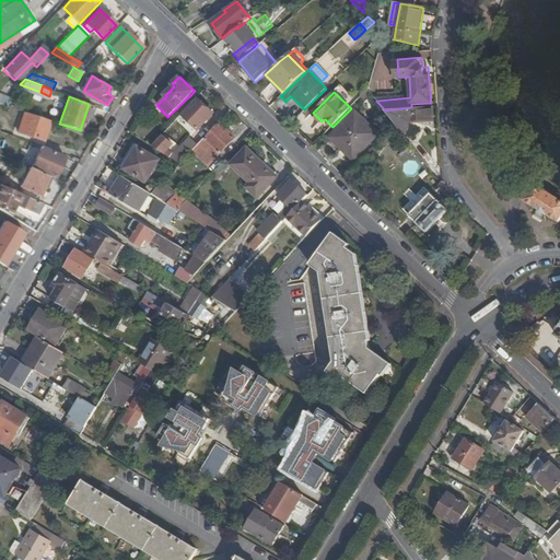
[(199,100),(184,116),(198,129),(213,113),(199,100)]
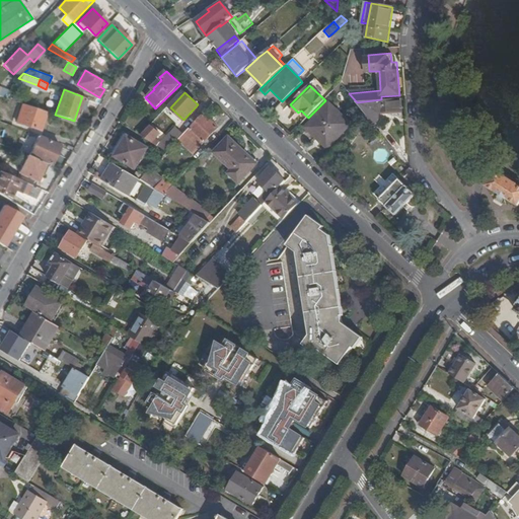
[(87,98),(82,96),(77,112),(82,113),(87,98)]
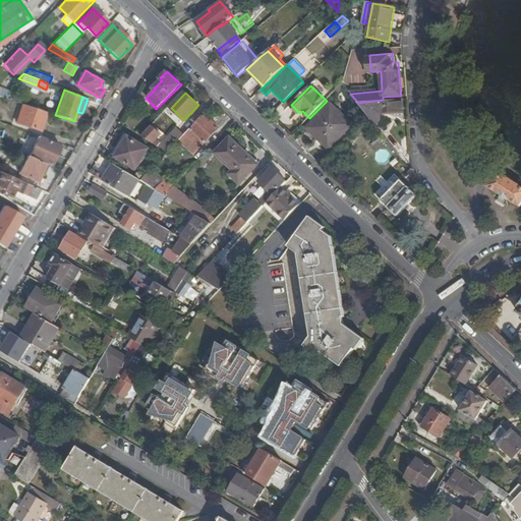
[(383,100),(358,103),(368,116),(402,113),(401,99),(383,100)]
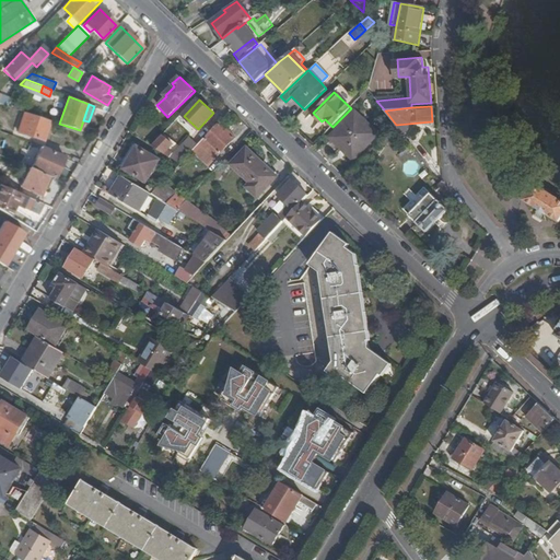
[(18,131),(45,141),(51,120),(25,112),(18,131)]
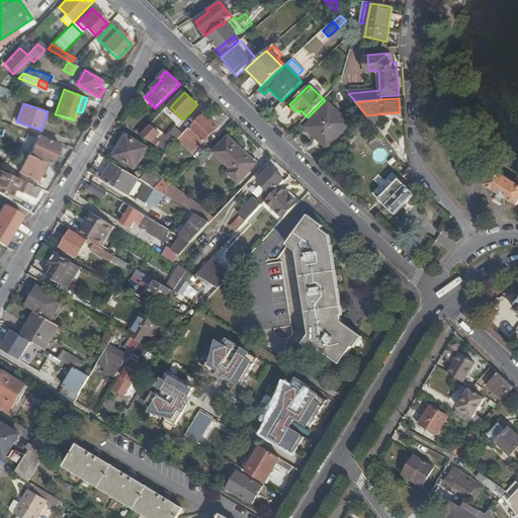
[(326,106),(310,122),(323,136),(318,140),(325,147),(346,125),(326,106)]
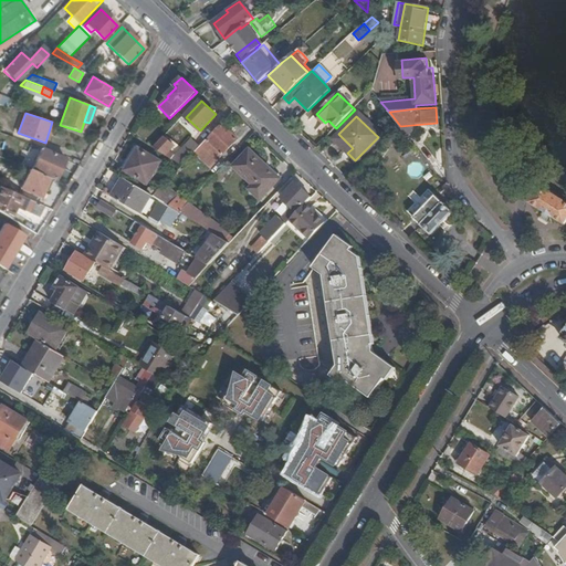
[(206,140),(201,145),(195,153),(210,167),(237,139),(222,126),(208,142),(206,140)]
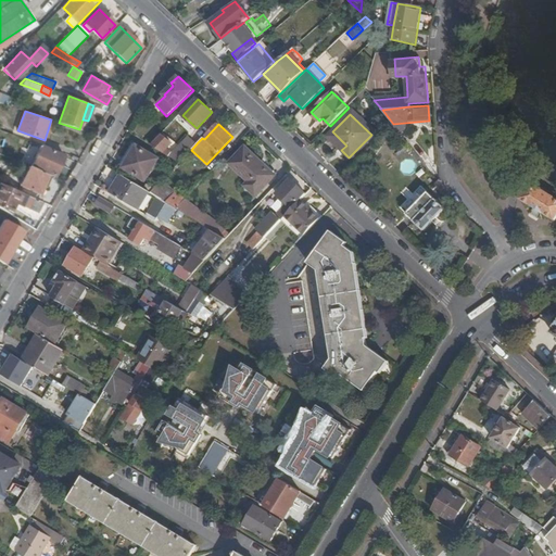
[(332,131),(328,137),(341,150),(346,146),(332,131)]
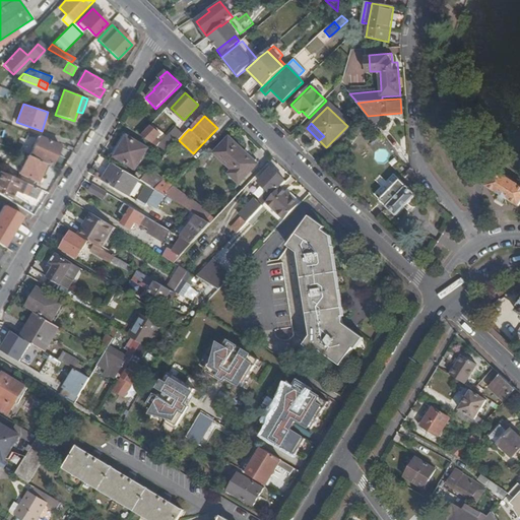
[(185,133),(178,127),(157,146),(168,152),(179,140),(185,133)]
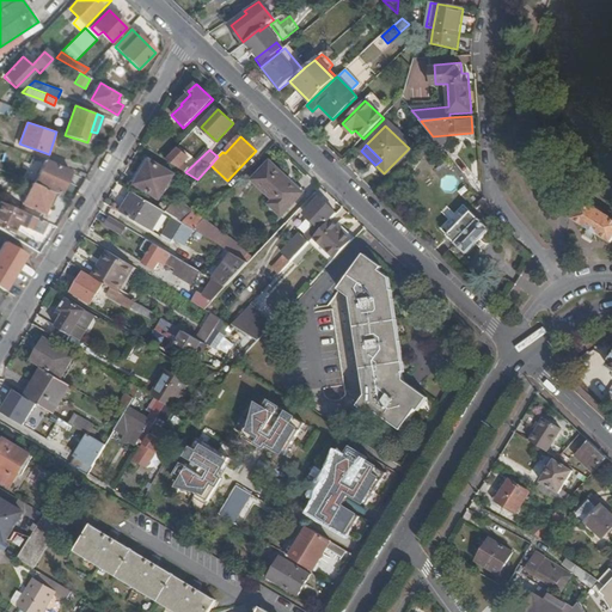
[(138,173),(142,176),(135,187),(159,201),(176,176),(147,159),(138,173)]
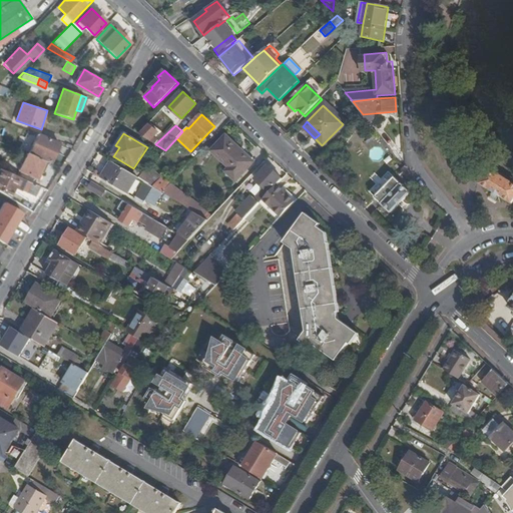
[(457,144),(447,135),(436,146),(447,155),(457,144)]
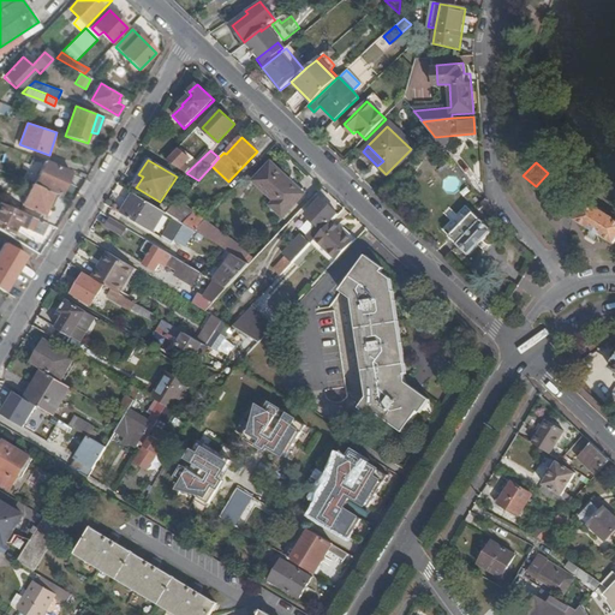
[(45,180),(33,175),(29,183),(31,184),(42,189),(43,186),(60,193),(71,172),(59,167),(58,168),(52,165),(45,180)]
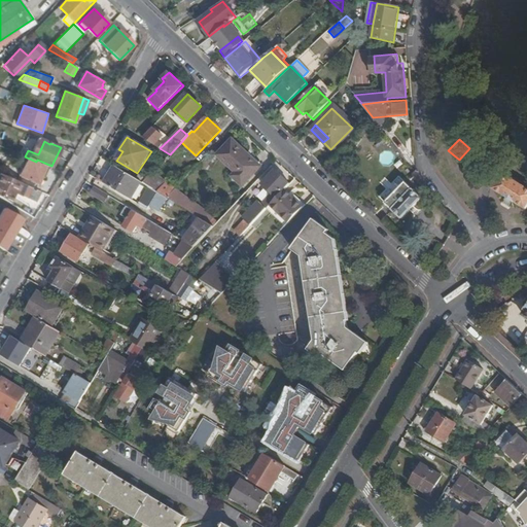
[(232,168),(227,172),(231,174),(248,155),(233,141),(219,156),(232,168)]
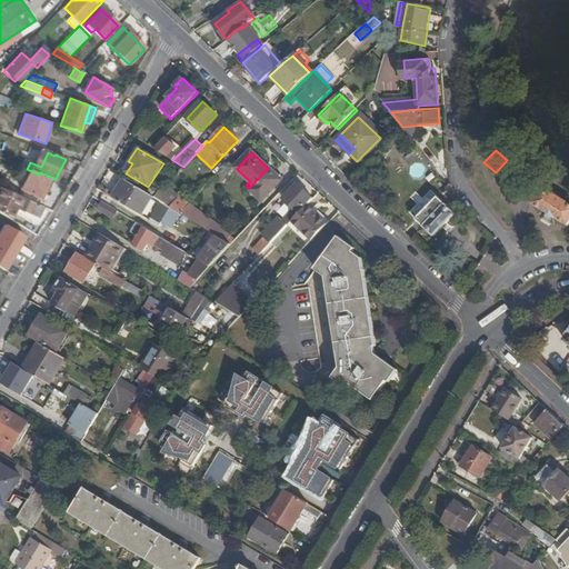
[(132,163),(128,161),(122,171),(126,173),(132,163)]
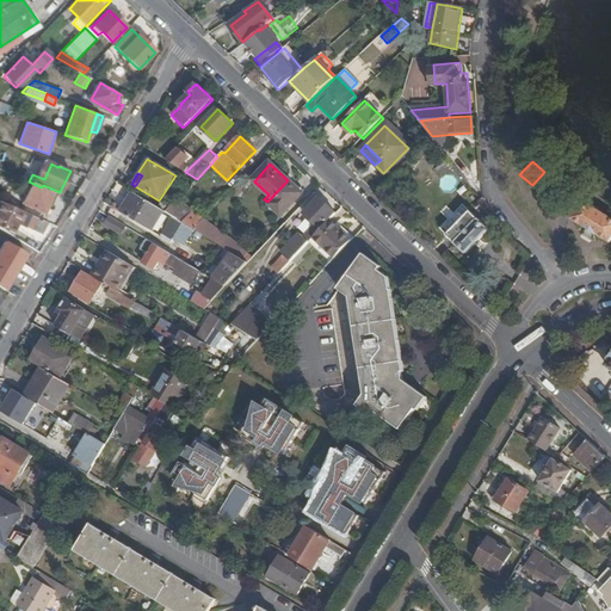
[(303,193),(288,180),(267,202),(283,216),(303,193)]
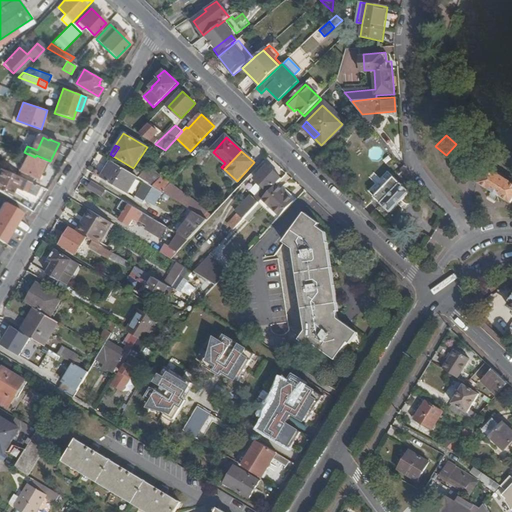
[(26,153),(19,170),(37,177),(39,172),(41,167),(45,169),(48,162),(35,157),(26,153)]
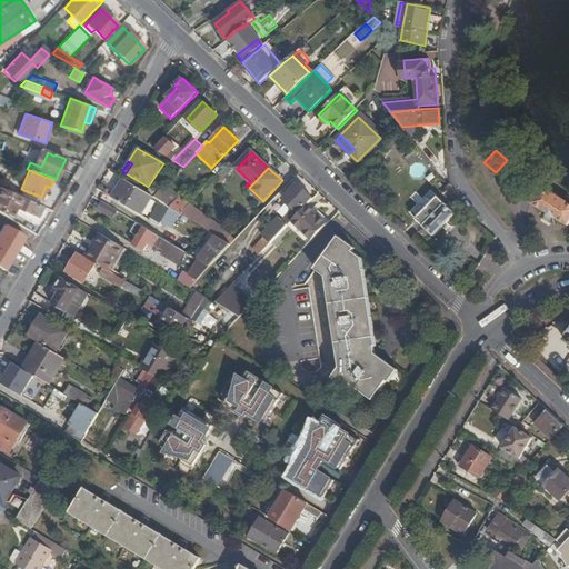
[(113,198),(139,213),(150,196),(125,180),(113,198)]
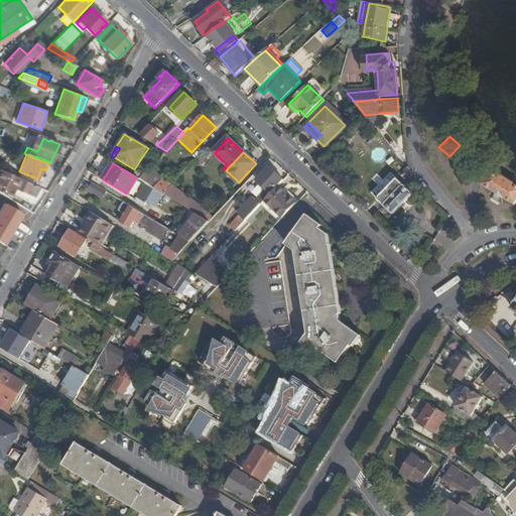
[(253,198),(237,215),(240,217),(245,222),(261,206),(264,203),(279,185),(284,180),(269,167),(256,181),(266,190),(256,201),(253,198)]
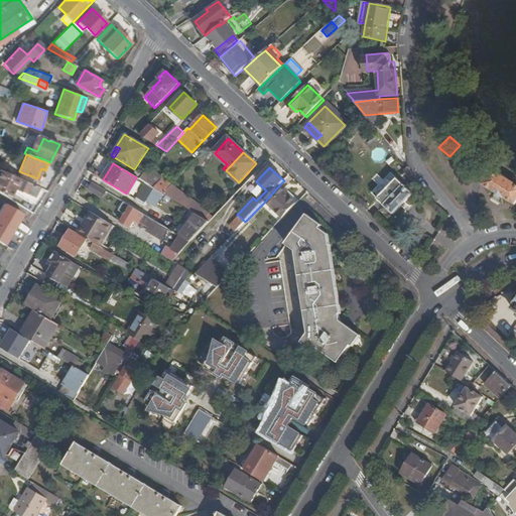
[(0,195),(10,201),(15,188),(30,194),(28,198),(34,200),(40,187),(0,169),(0,195)]
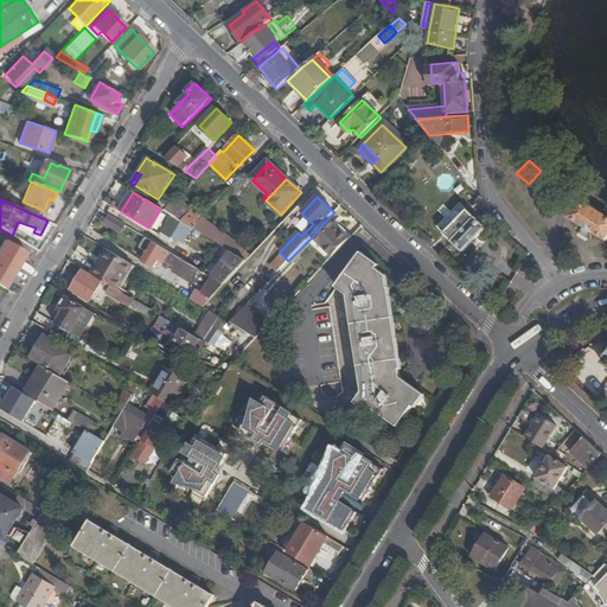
[(605,242),(606,238),(606,218),(605,217),(579,200),(567,219),(605,242)]
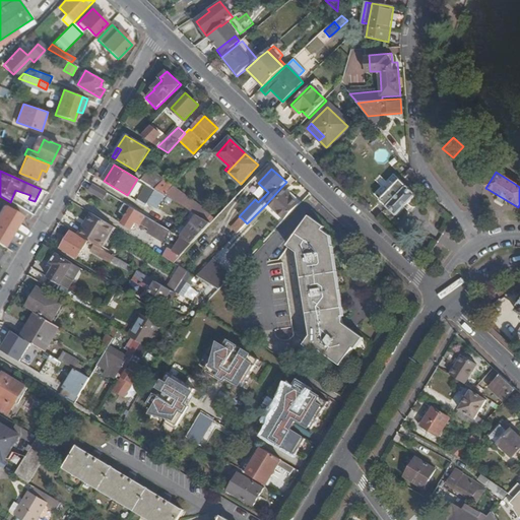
[(150,174),(143,182),(155,189),(163,181),(150,174)]
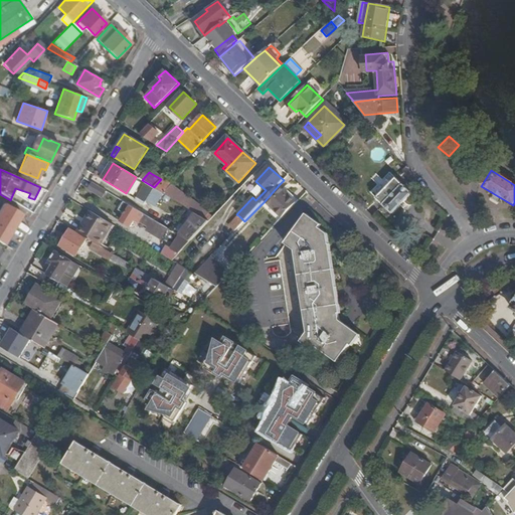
[(389,173),(370,192),(392,213),(410,194),(389,173)]
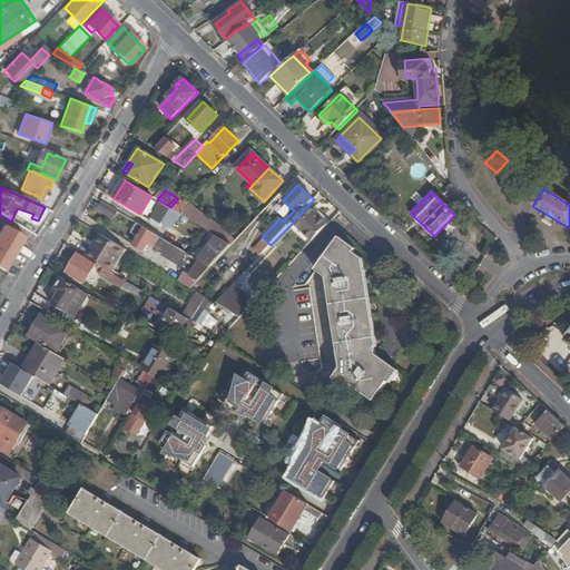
[(178,198),(170,207),(180,214),(182,214),(189,205),(192,204),(188,200),(186,203),(179,198),(178,198)]
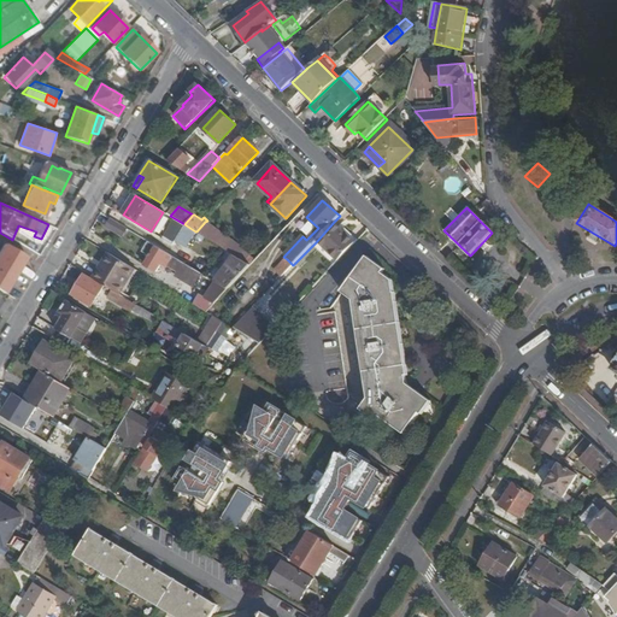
[(109,228),(123,238),(128,229),(112,221),(109,228)]
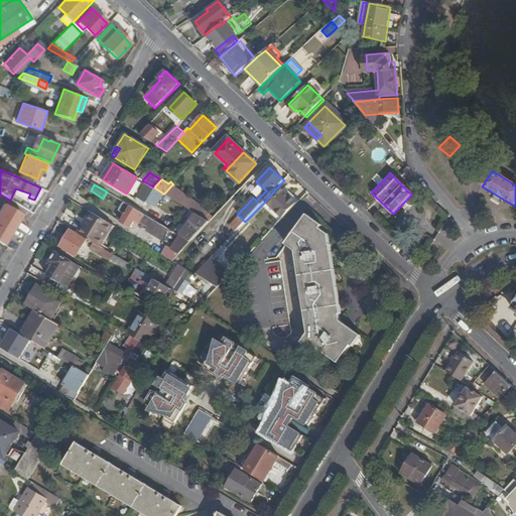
[(164,194),(175,201),(196,214),(210,222),(220,211),(215,206),(209,212),(171,185),(164,194)]
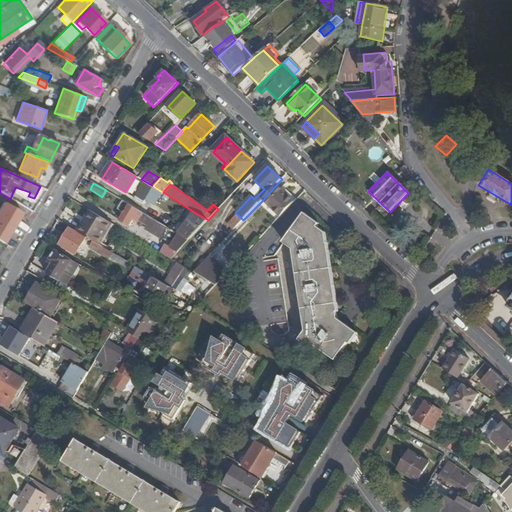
[(277,184),(262,201),(279,218),(295,201),(277,184)]
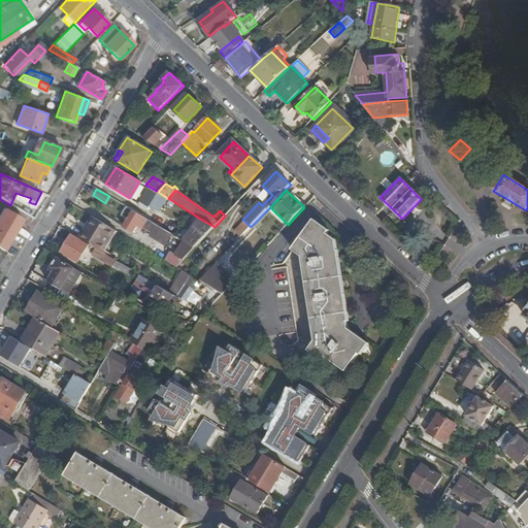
[(167,198),(158,192),(149,206),(158,212),(159,210),(167,198)]
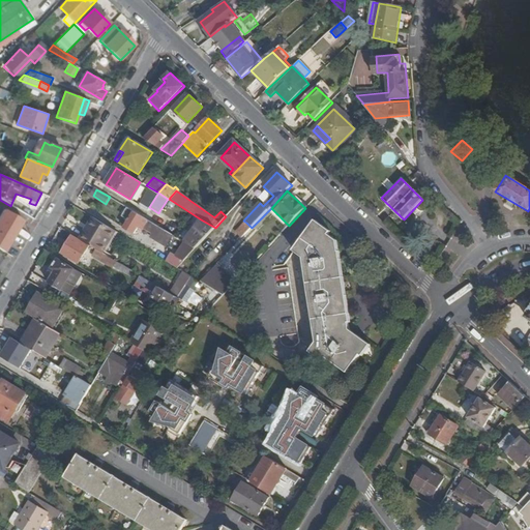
[(169,199),(168,199),(159,211),(171,218),(180,206),(169,199)]
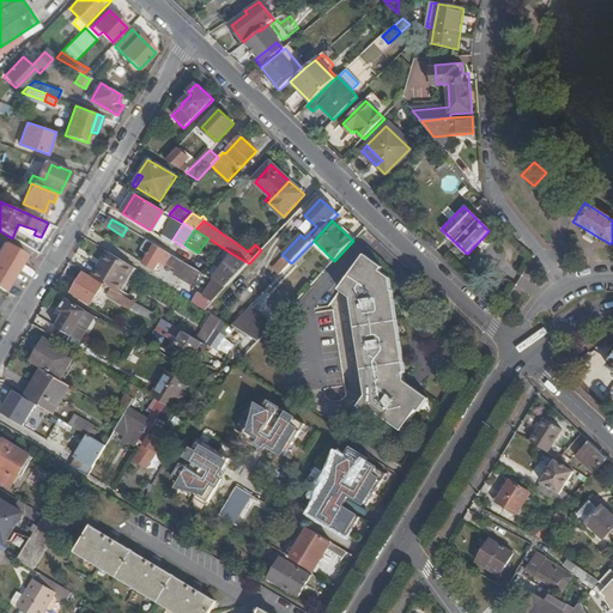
[(275,236),(268,230),(255,244),(261,250),(275,236)]
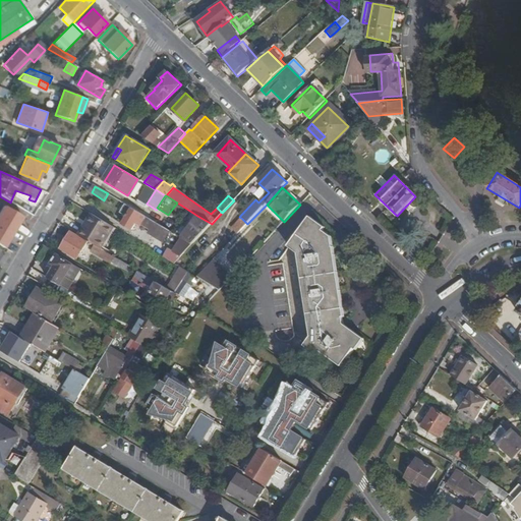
[(151,234),(163,242),(170,231),(125,205),(120,213),(126,217),(122,224),(132,230),(136,224),(140,227),(142,223),(153,229),(151,234)]
